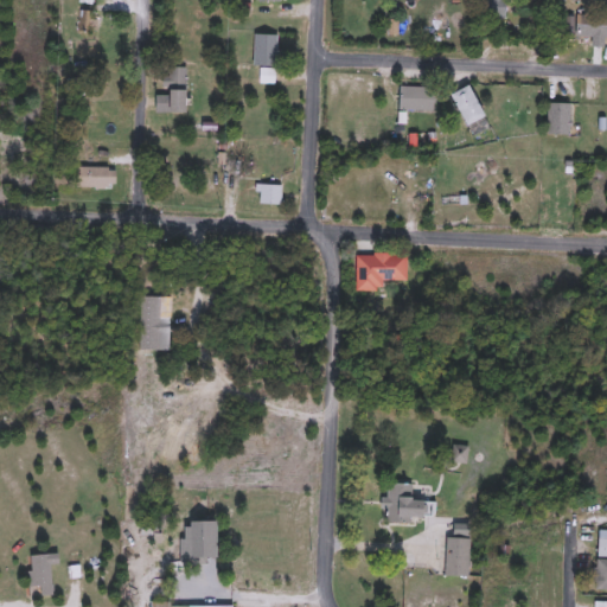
[(506,0),(506,19),(479,19),(479,0),(506,0)]
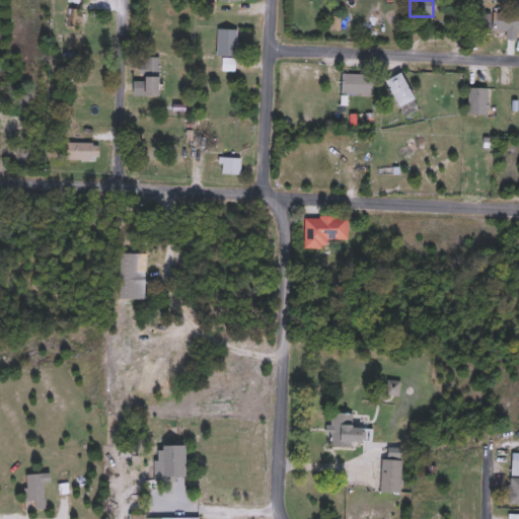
[(81,26),(66,26),(66,4),(81,4),(81,26)]
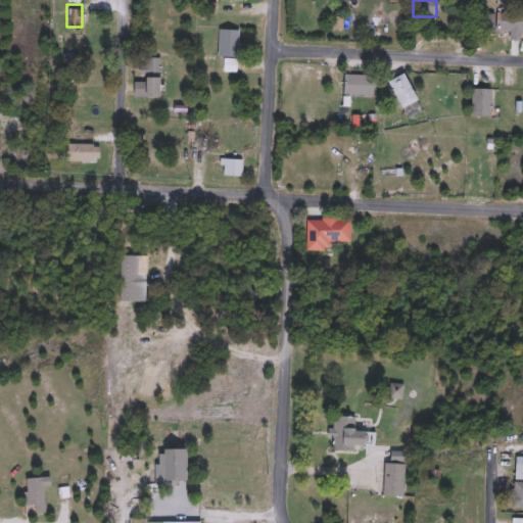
[(522,32),(497,32),(498,12),(522,12),(522,32)]
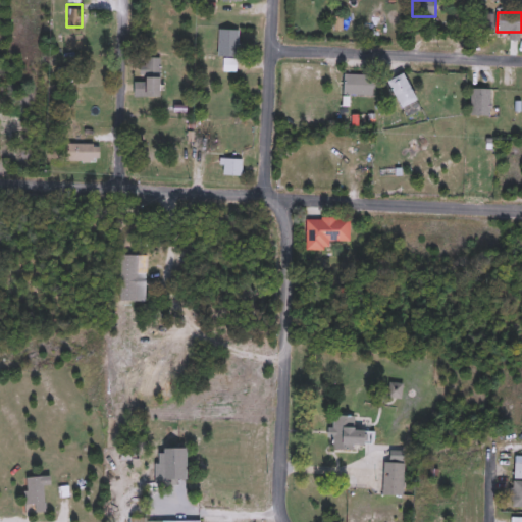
[(241,29),(241,56),(219,56),(219,29),(241,29)]
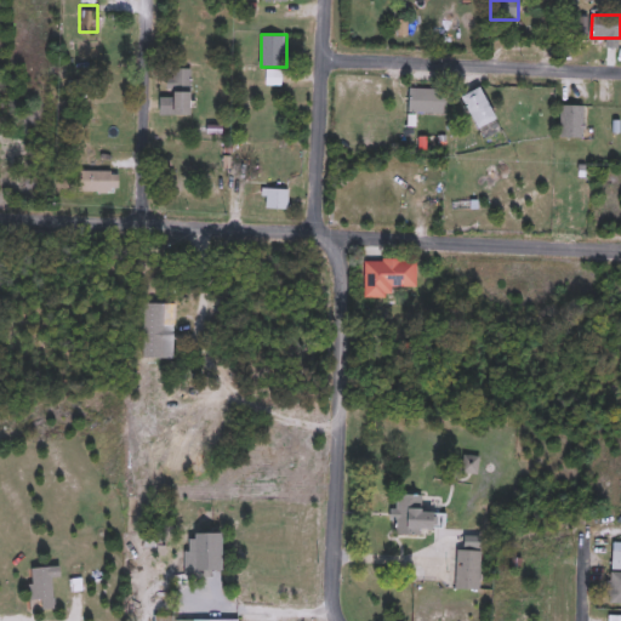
[(161,98),(167,98),(167,69),(192,69),(192,115),(161,115),(161,98)]
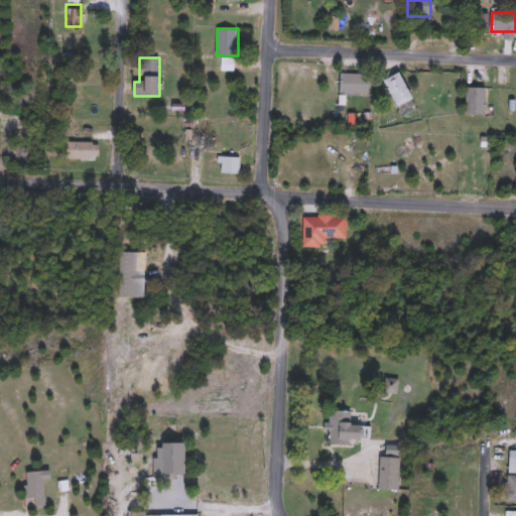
[(384,81),(399,72),(415,99),(399,108),(384,81)]
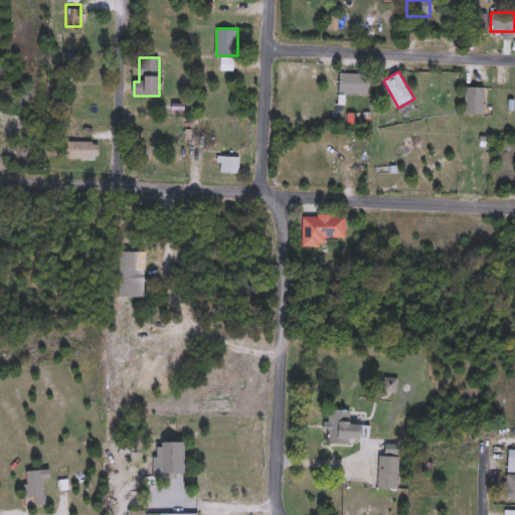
[(339,94),(339,73),(368,73),(368,94),(339,94)]
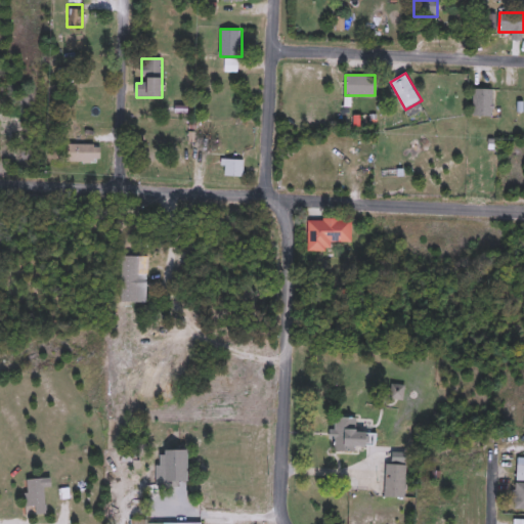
[(473,117),(473,89),(492,89),(492,117),(473,117)]
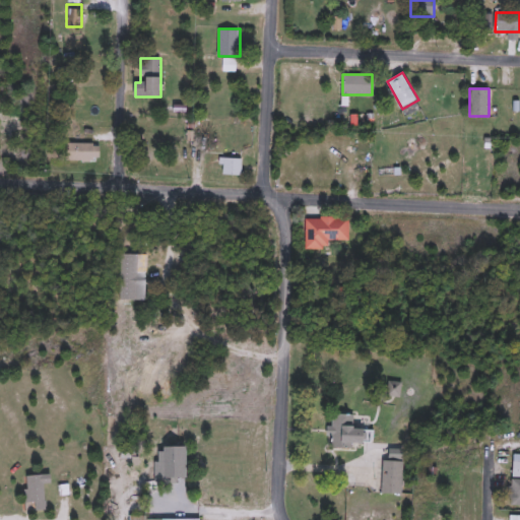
[(218,124),(218,138),(199,138),(199,124),(218,124)]
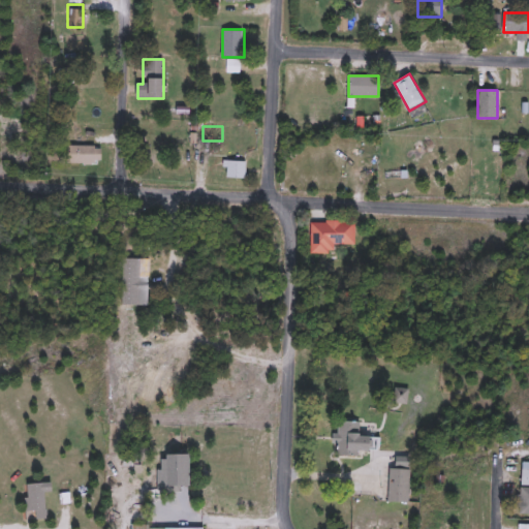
[(100,134),(100,164),(72,164),(72,147),(89,147),(89,134),(100,134)]
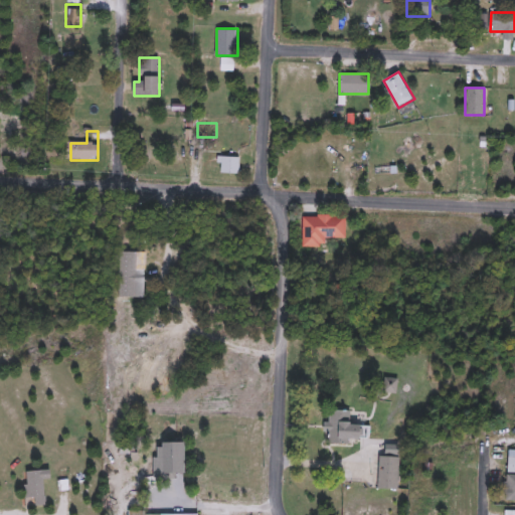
[(238,157),(238,173),(221,173),(221,157),(238,157)]
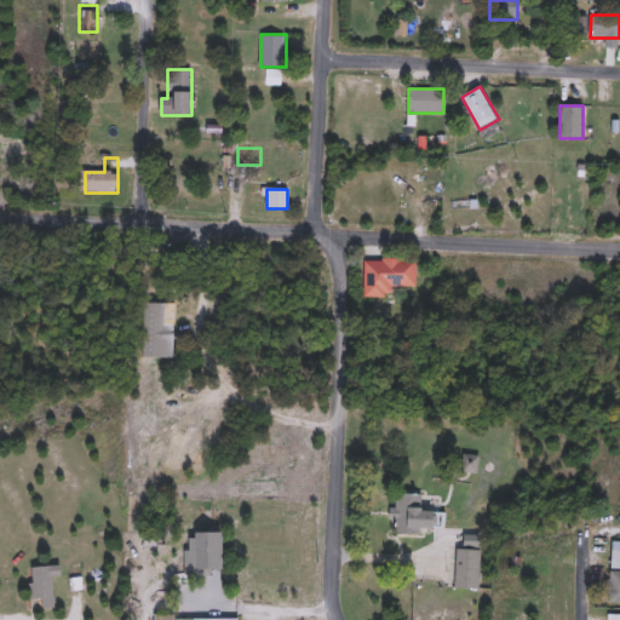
[(363,259),(417,259),(417,292),(363,292),(363,259)]
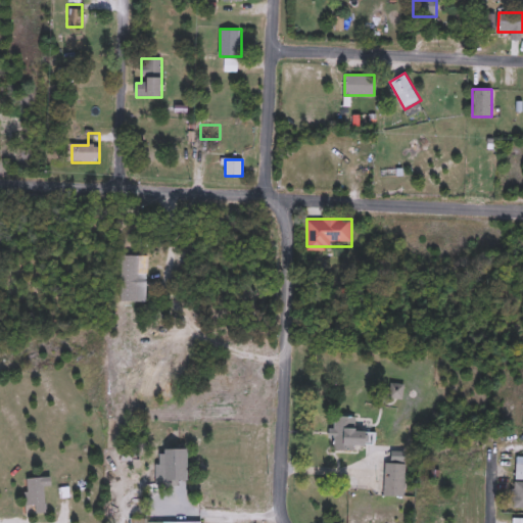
[(354,452),(331,450),(332,416),(355,417),(355,431),(367,431),(367,446),(354,445),(354,452)]
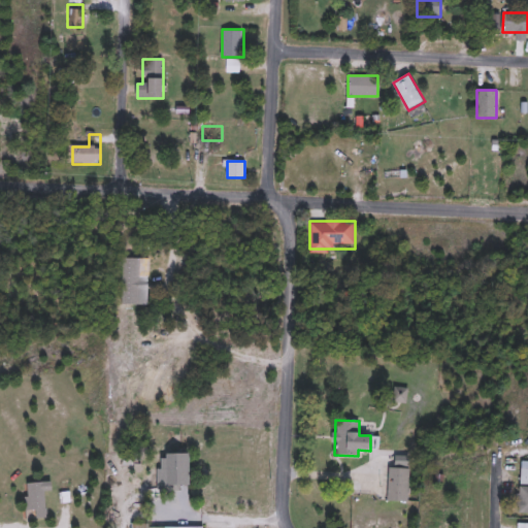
[(140,452),(140,470),(123,470),(123,452),(140,452)]
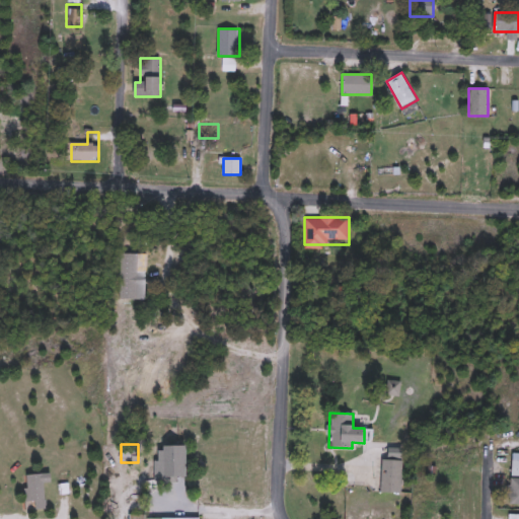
[(186,480),(157,480),(157,445),(186,445),(186,480)]
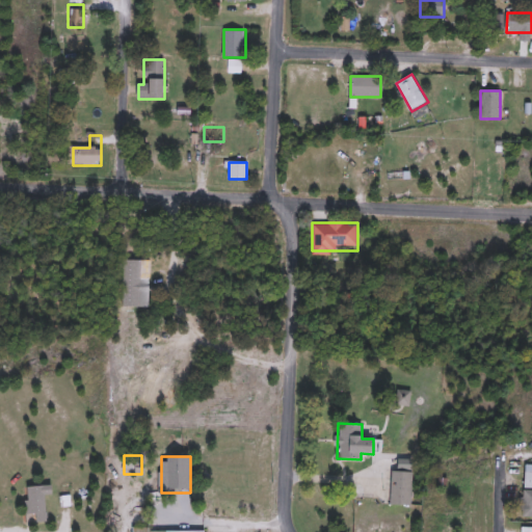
[(390,504),(391,470),(398,470),(399,459),(413,459),(411,505),(390,504)]
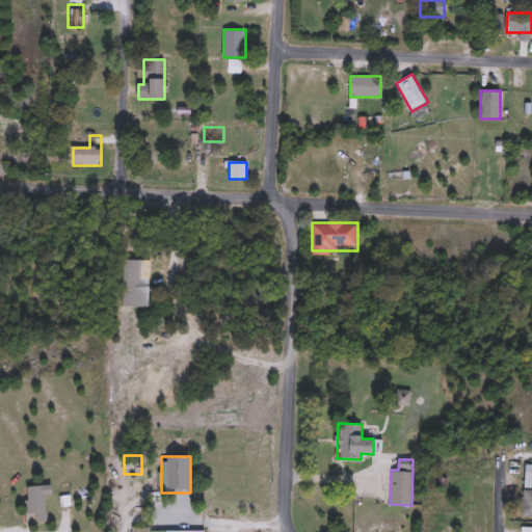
[(531,516),(523,516),(524,464),(531,464),(531,516)]
